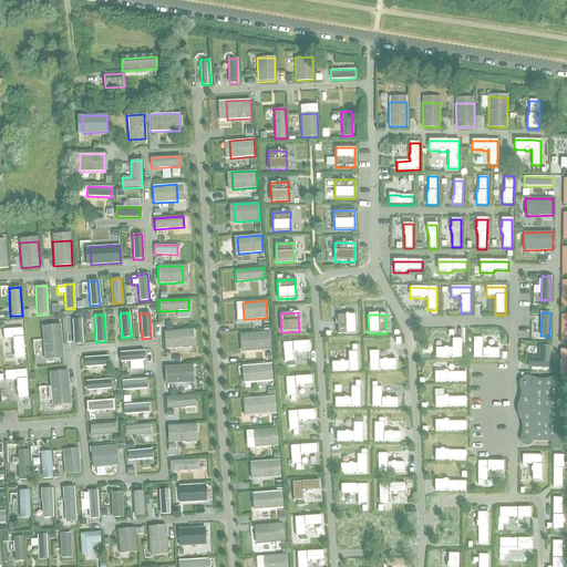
[(354,316),(337,316),(338,334),(356,334),(354,316)]
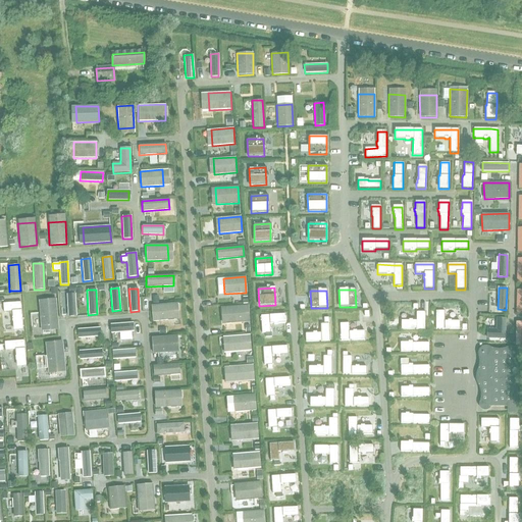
[(74,294),(66,294),(67,316),(75,315),(74,294)]
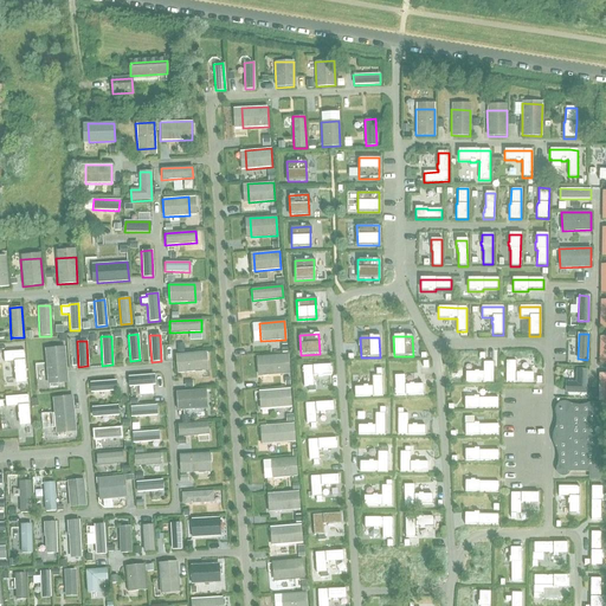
[(64,347),(44,349),(46,384),(68,382),(64,347)]
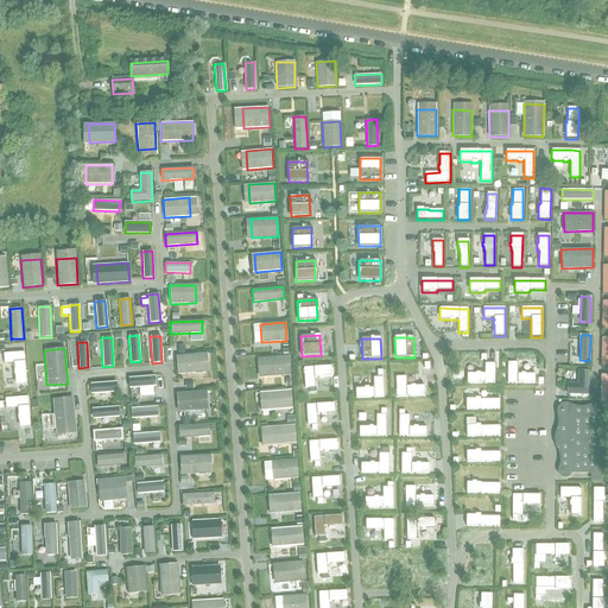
[(24,353),(4,354),(5,365),(13,363),(16,385),(26,384),(24,362),(24,353)]
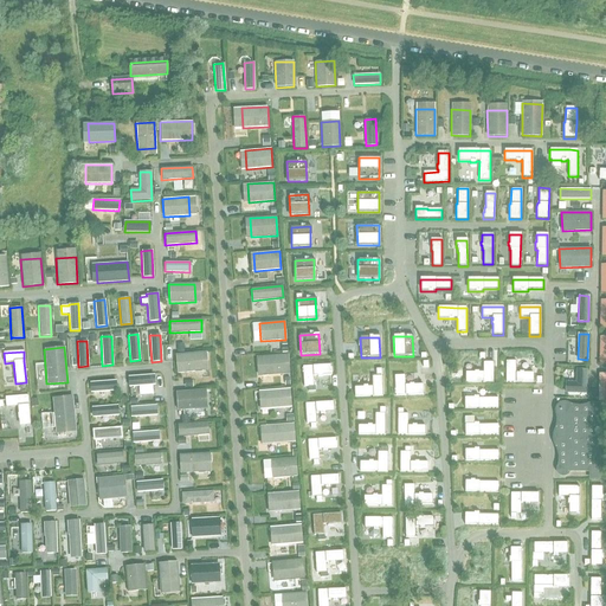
[(205,352),(174,355),(176,373),(207,371),(205,352)]
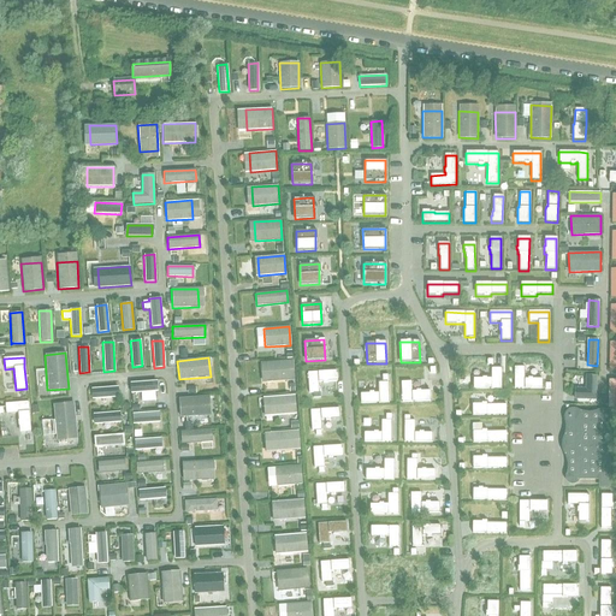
[(292,360),(266,362),(267,381),(294,380),(292,360)]
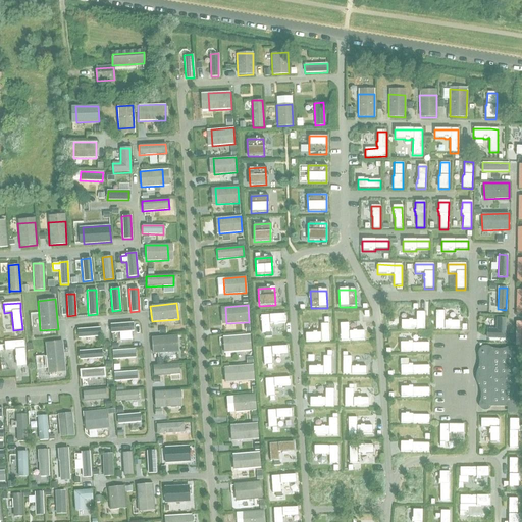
[(445,311),(435,311),(435,329),(445,329),(459,329),(459,321),(451,321),(451,320),(447,320),(447,321),(445,321),(445,311)]
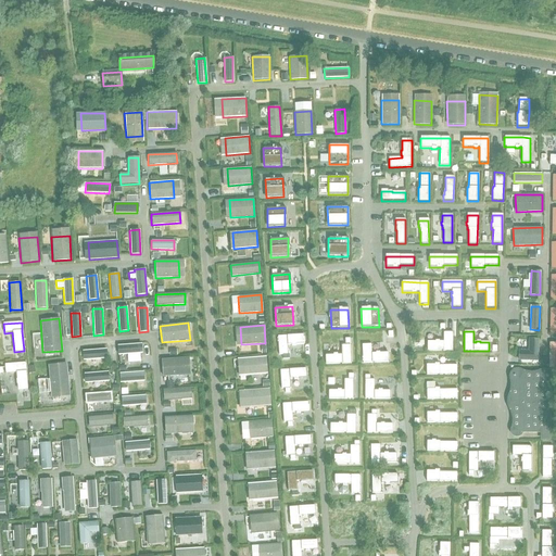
[(434,342),(427,342),(427,351),(443,351),(452,351),(452,332),(443,332),(443,342),(439,342),(439,340),(434,340),(434,342)]
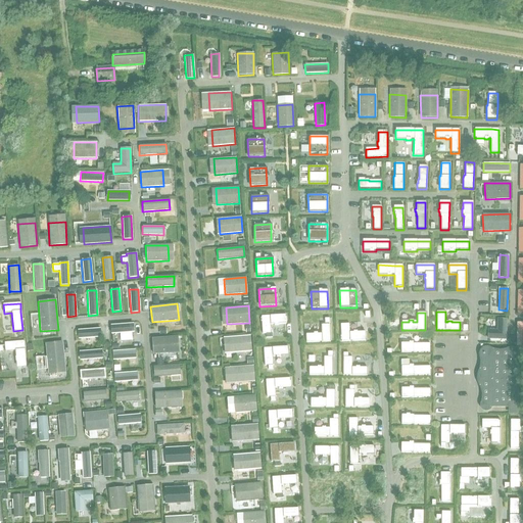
[(284,315),(260,317),(262,325),(262,334),(266,334),(270,334),(270,324),(274,324),(274,326),(277,325),(277,324),(285,324),(284,315)]
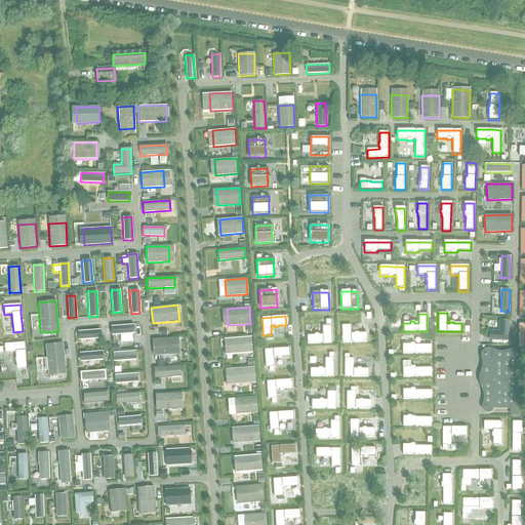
[(489,330),(489,340),(508,341),(509,320),(499,320),(498,331),(489,330)]
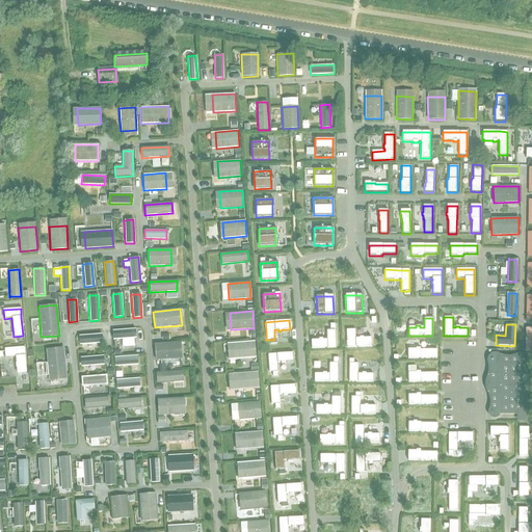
[(135,329),(112,330),(112,340),(115,340),(135,338),(135,330),(135,329)]
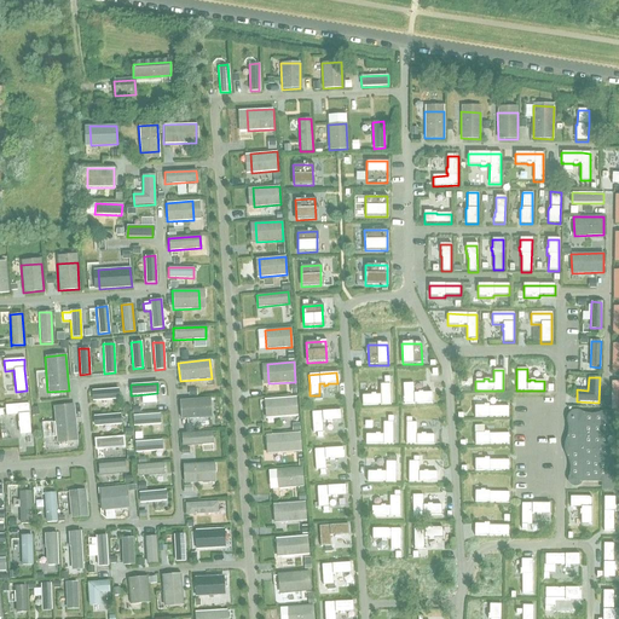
[(412,383),(403,385),(403,404),(414,404),(432,403),(432,393),(422,394),(422,392),(417,392),(417,394),(414,394),(412,383)]
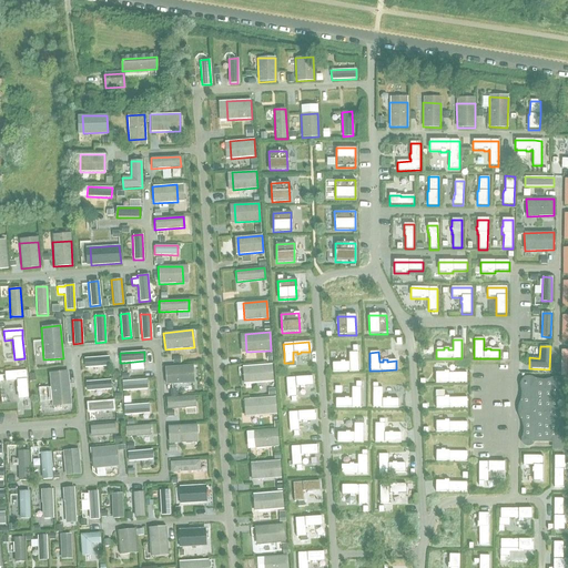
[(340,363),(333,363),(333,372),(348,372),(357,371),(357,353),(348,353),(348,363),(344,363),(344,362),(340,362),(340,363)]
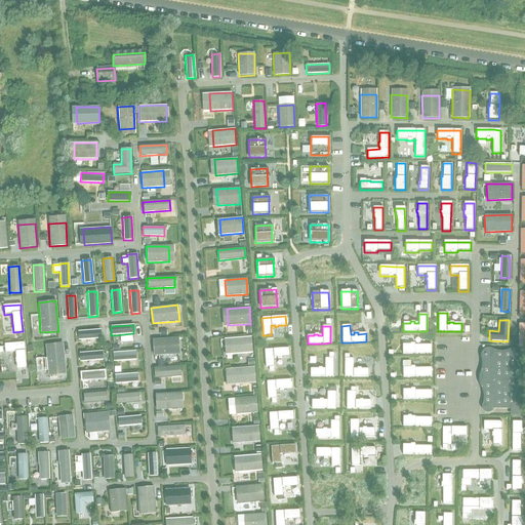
[(101,330),(77,331),(78,340),(101,338),(101,330)]
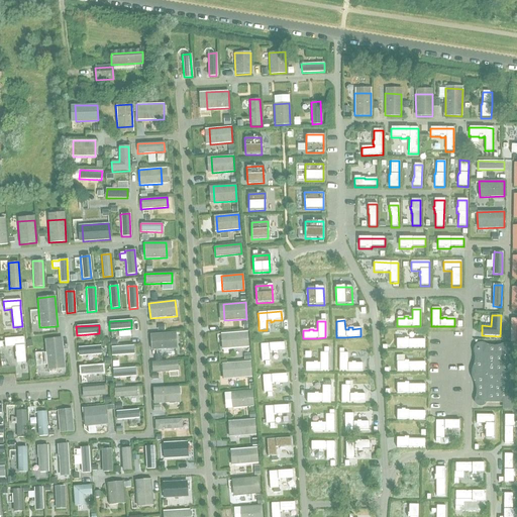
[(247,331),(225,333),(226,349),(248,347),(247,331)]
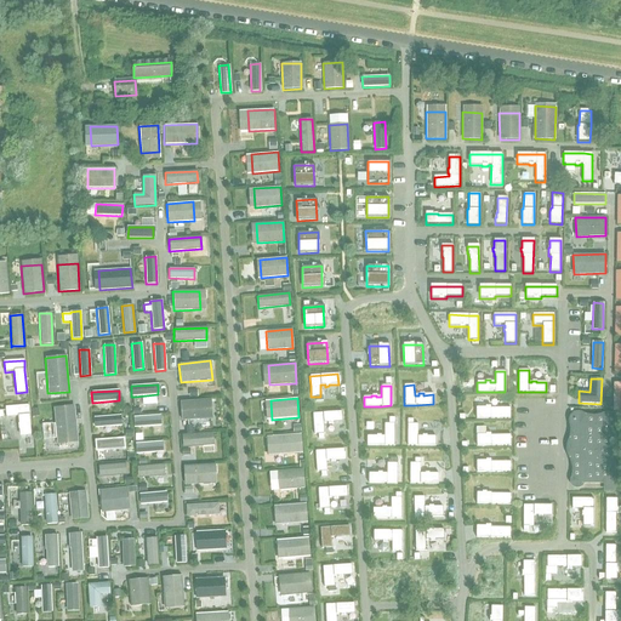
[(206,400),(180,402),(181,421),(208,419),(206,400)]
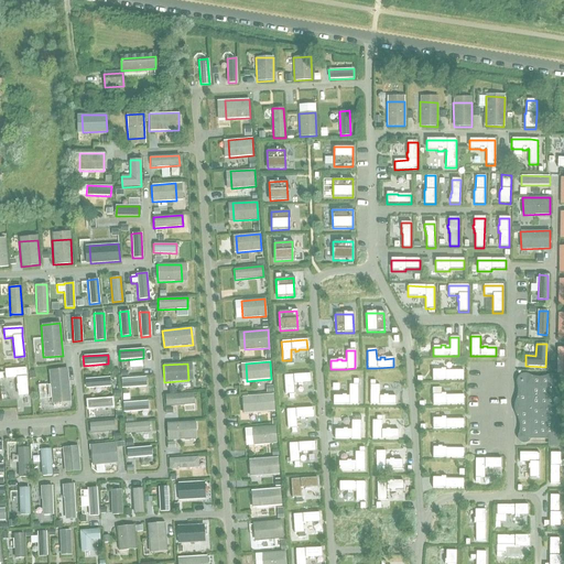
[(25,368),(4,370),(6,379),(17,378),(18,397),(28,396),(26,377),(25,368)]
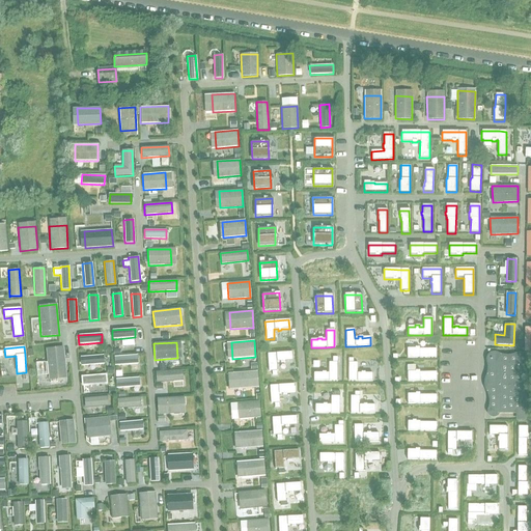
[(63,347),(46,348),(48,380),(65,379),(63,347)]
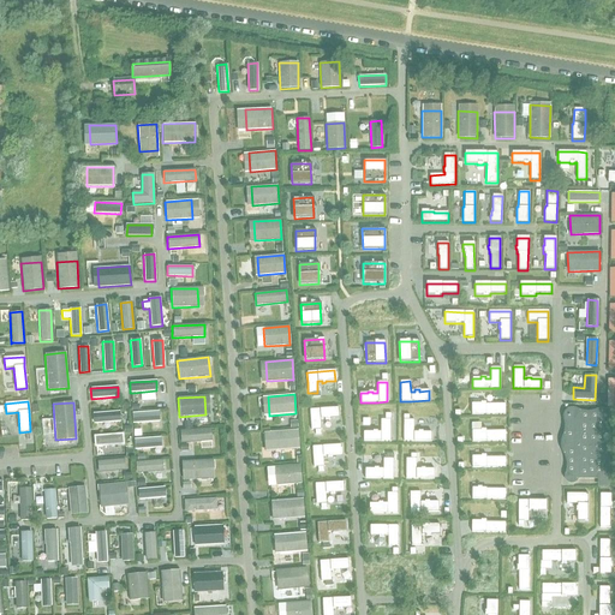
[(481,405),(471,405),(471,416),(505,416),(505,405),(485,405),(485,404),(481,404),(481,405)]
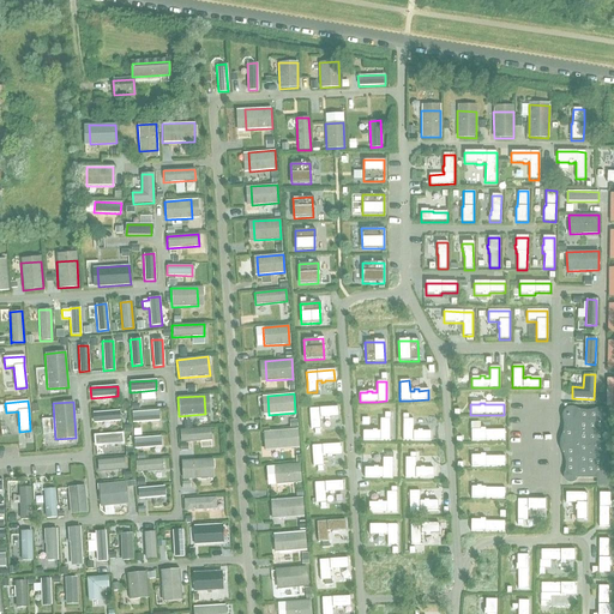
[(336,408),(308,409),(309,419),(309,431),(314,429),(319,429),(319,419),(324,419),(324,420),(329,420),(329,419),(337,417),(336,408)]
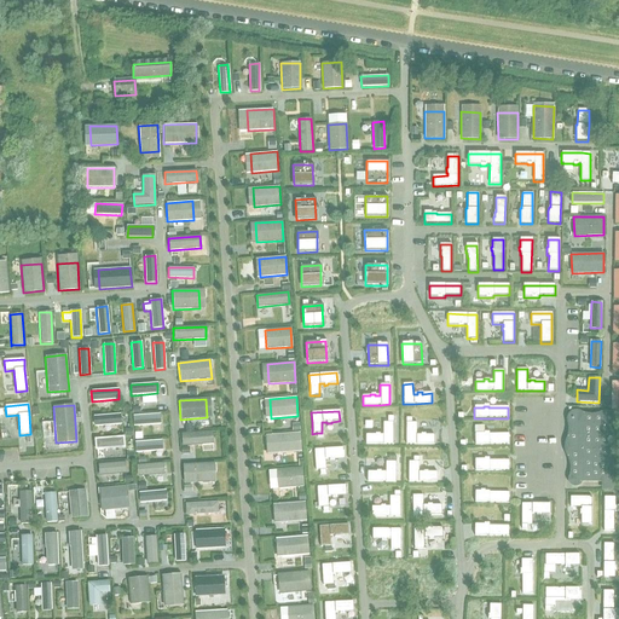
[(612,482),(612,416),(612,415),(609,414),(608,415),(607,416),(603,416),(602,415),(600,415),(594,416),(588,416),(580,414),(577,412),(573,412),(570,415),(568,418),(568,422),(568,427),(568,432),(568,437),(568,439),(570,441),(572,443),(572,452),(570,453),(568,456),(568,458),(570,463),(571,469),(571,474),(570,480),(570,482),(571,485),(573,486),(577,486),(579,485),(580,482),(612,482)]
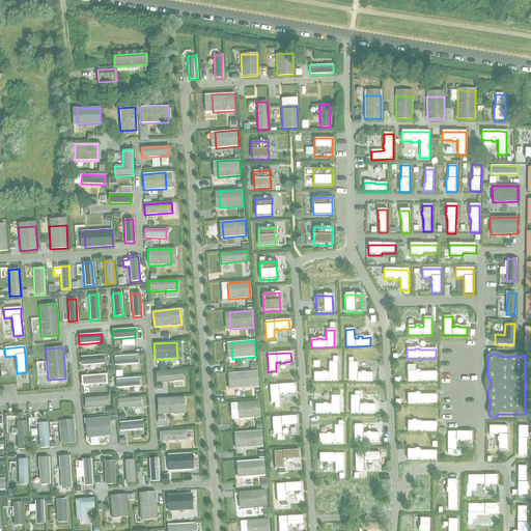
[(103,355),(80,357),(80,366),(104,364),(103,355)]
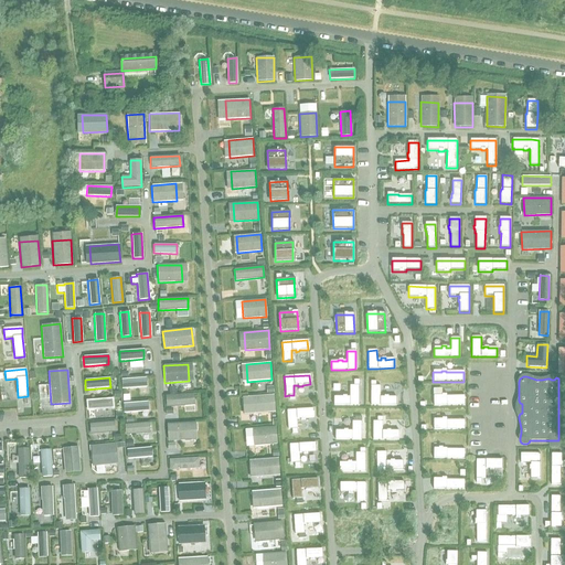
[(146,377),(121,380),(121,390),(146,387),(146,377)]
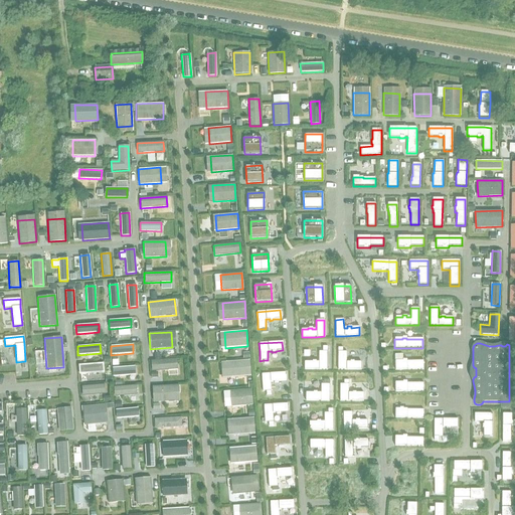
[(312,362),(305,362),(305,370),(318,370),(327,370),(327,352),(322,352),(318,352),(318,362),(316,362),(316,361),(312,361),(312,362)]
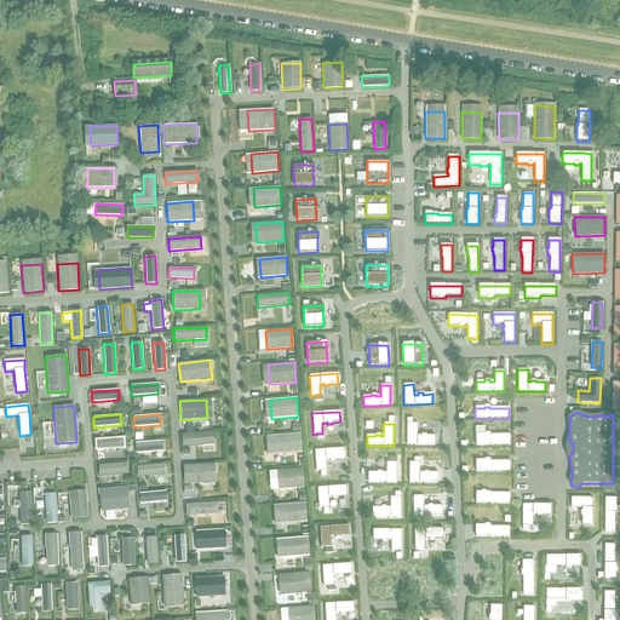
[(412,424),(407,424),(407,446),(417,446),(434,446),(434,436),(426,436),(426,435),(422,435),(422,436),(417,436),(417,424),(412,424)]
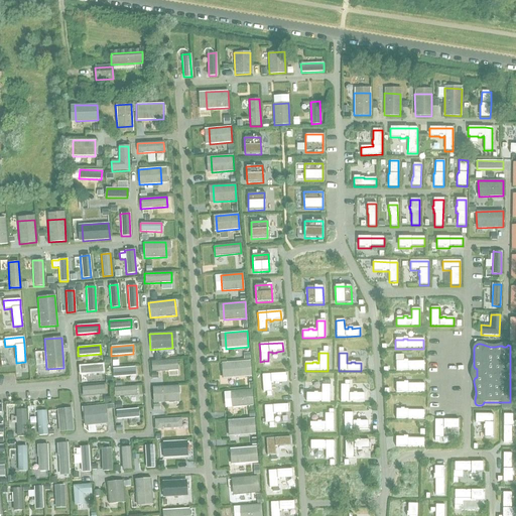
[(176,360),(151,362),(151,372),(177,370),(176,360)]
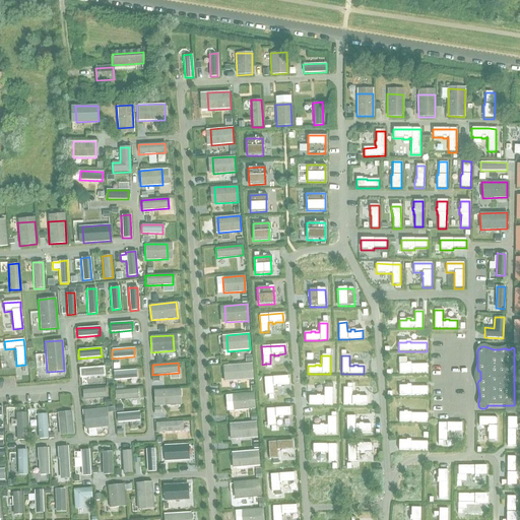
[(252,364),(230,365),(231,381),(253,379),(252,364)]
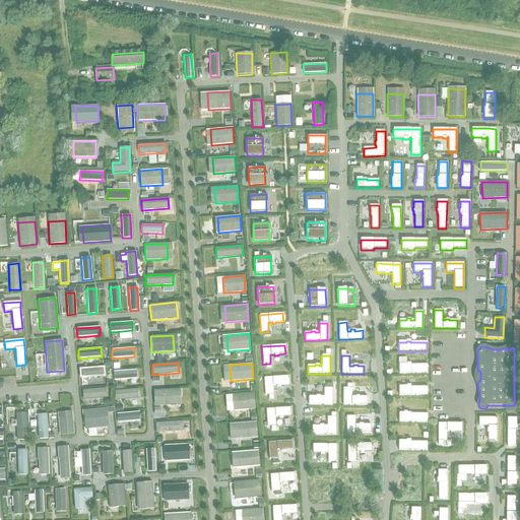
[(406,365),(399,365),(399,375),(428,374),(428,366),(410,366),(410,364),(406,364),(406,365)]
